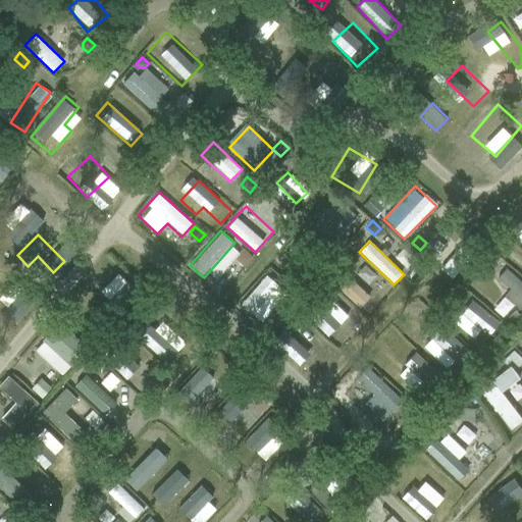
[(462,243),(439,266),(453,278),(475,254),(462,243)]
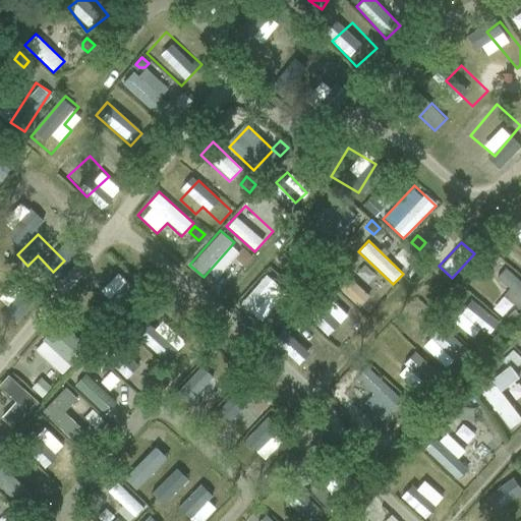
[(332,243),(324,252),(330,258),(338,249),(332,243)]
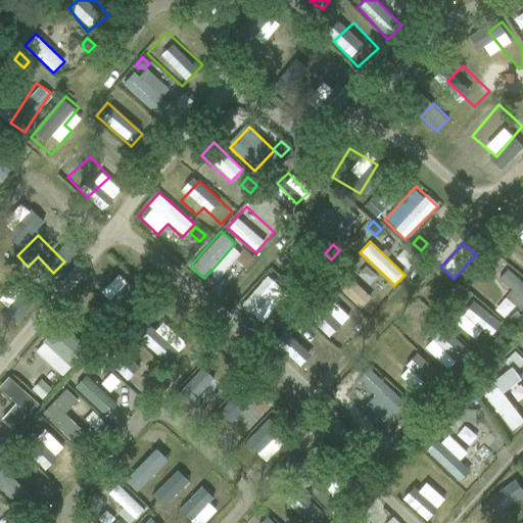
[(243,250),(238,256),(238,262),(244,267),(252,258),(243,250)]
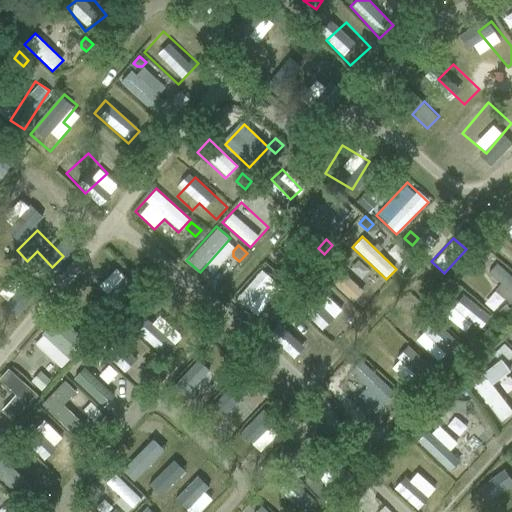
[(343,248),(338,254),(345,260),(350,255),(343,248)]
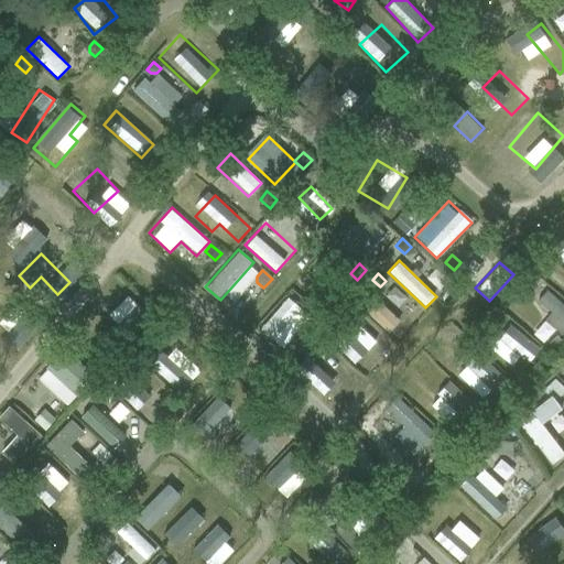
[(556,328),(563,334),(563,333),(563,303),(542,283),(532,294),(551,313),(533,332),(544,342),(556,328)]
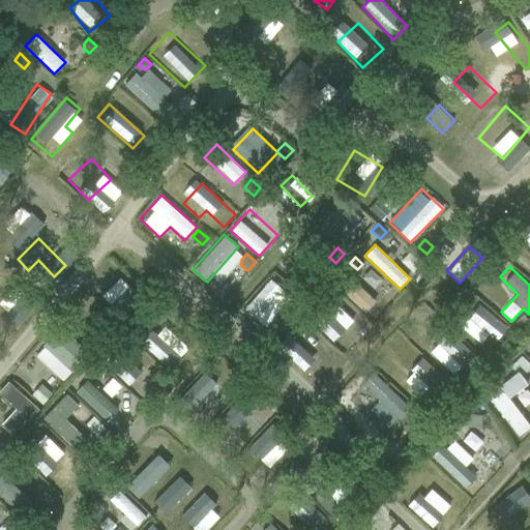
[(79,300),(101,315),(119,289),(95,274),(79,300)]
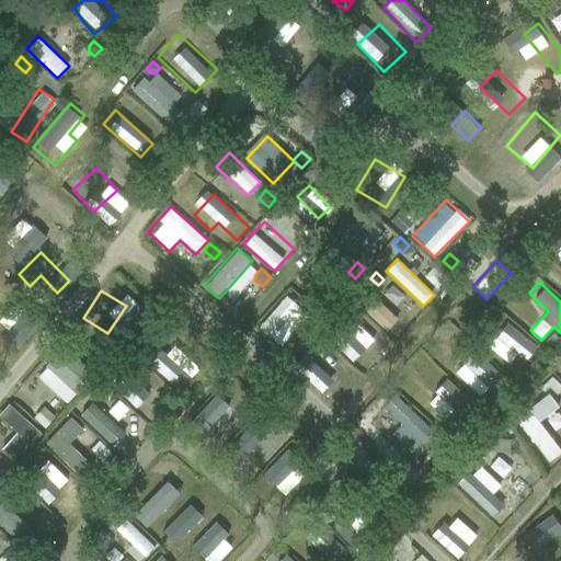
[(286,295),(256,327),(272,341),(302,309),(286,295)]
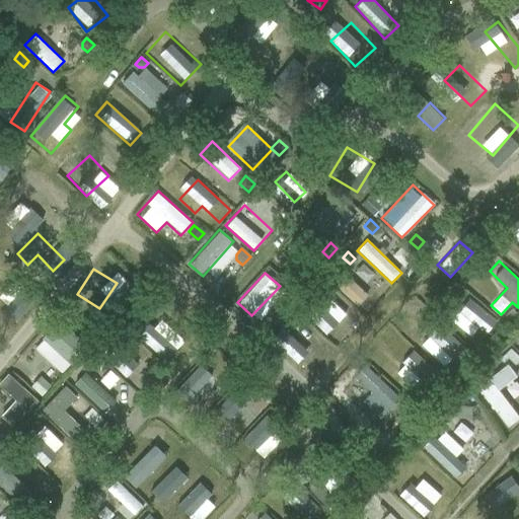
[(0,277),(0,293),(15,306),(23,295),(0,277)]
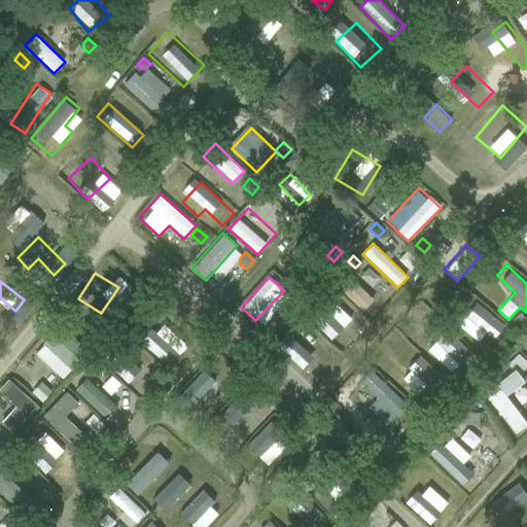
[(359,284),(347,296),(363,312),(375,300),(359,284)]
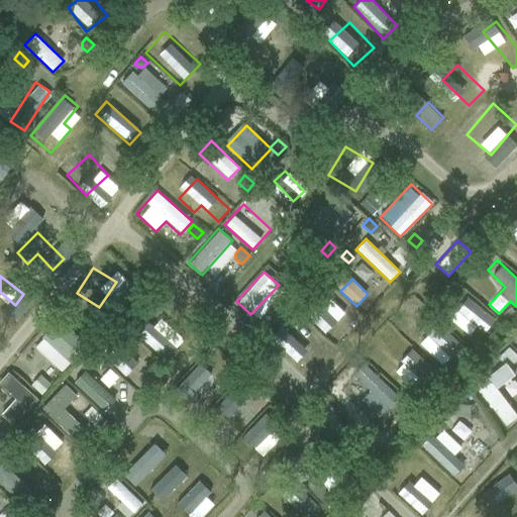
[(290,291),(282,299),(290,307),(298,299),(290,291)]
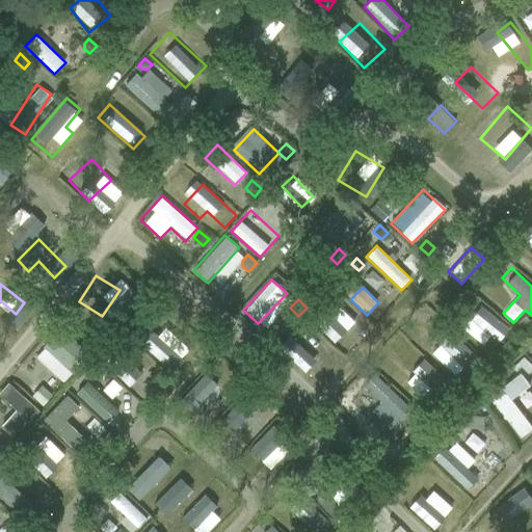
[(471,312),(496,339),(506,328),(481,302),(471,312)]
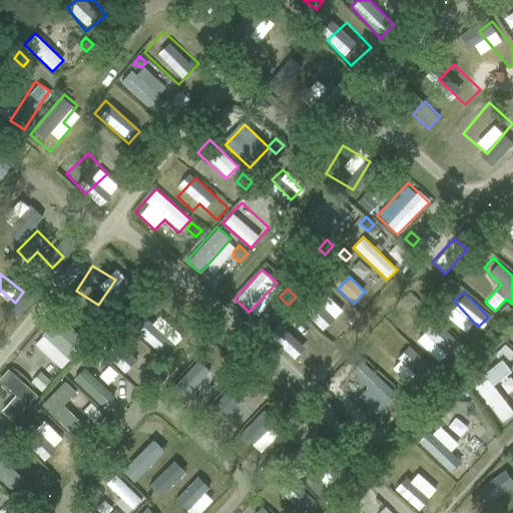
[(327,335),(338,325),(319,305),(308,315),(327,335)]
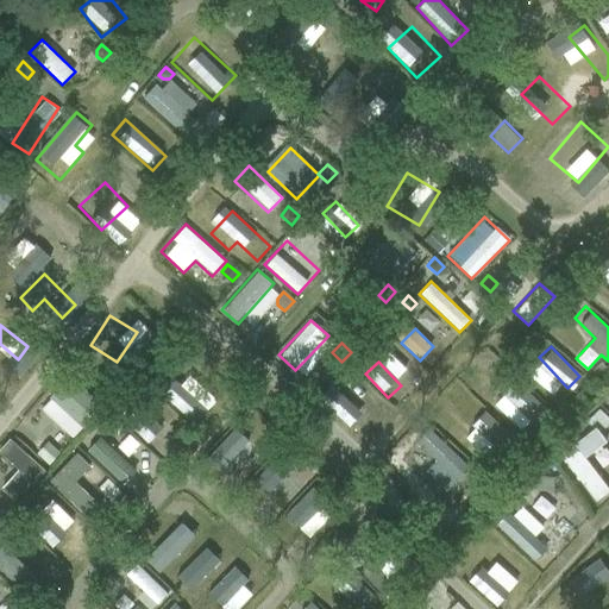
[(600,363),(592,371),(600,378),(608,371),(600,363)]
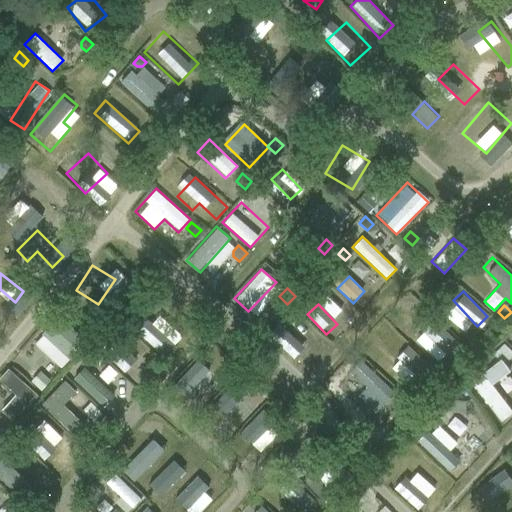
[(267,335),(287,352),(310,324),(290,308),(267,335)]
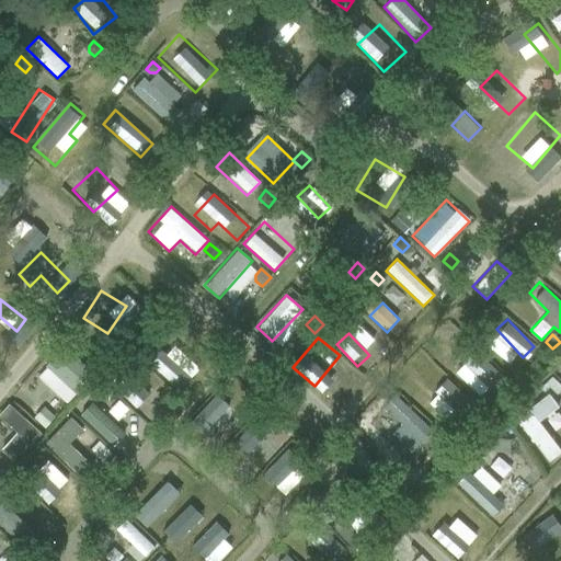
[(176,391),(198,369),(171,341),(149,363),(176,391)]
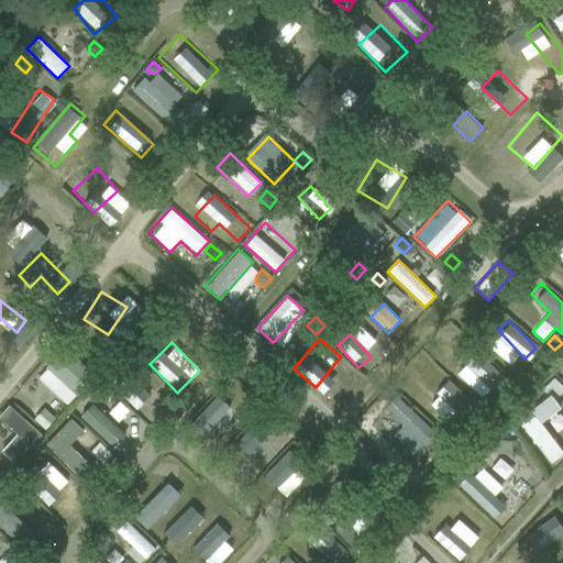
[(64,349),(46,368),(75,395),(94,376),(64,349)]
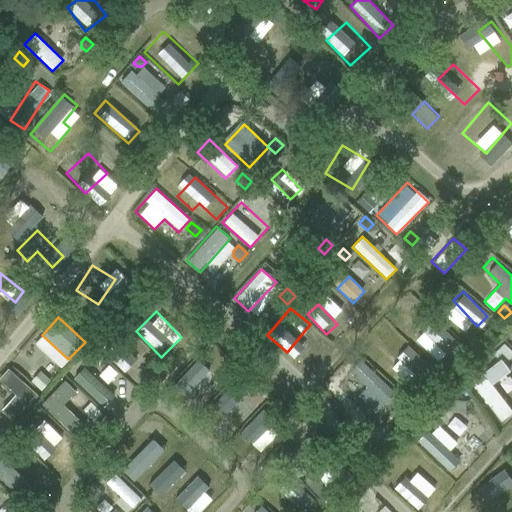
[(423,327),(450,359),(461,351),(434,318),(423,327)]
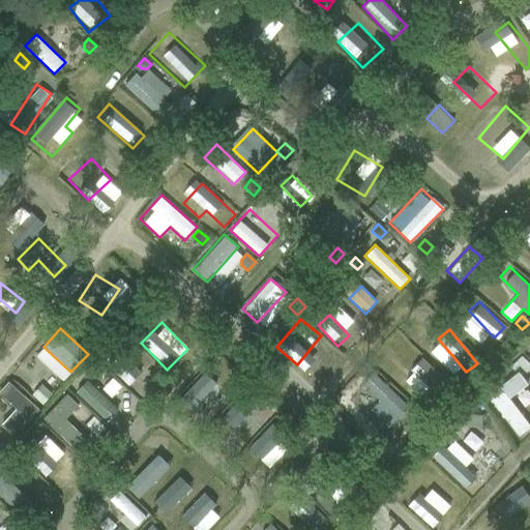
[(128,387),(148,367),(127,347),(108,367),(128,387)]
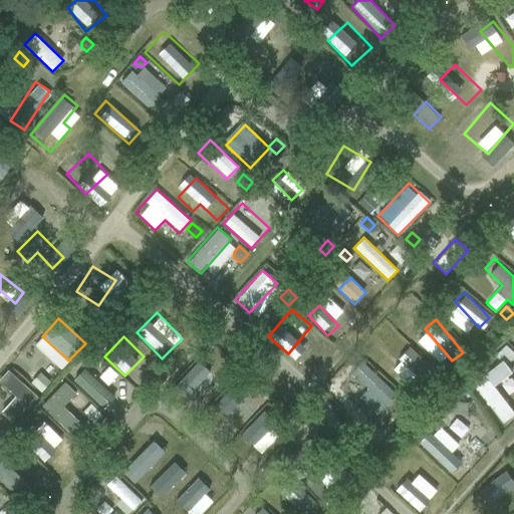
[(414,376),(426,364),(409,345),(396,357),(414,376)]
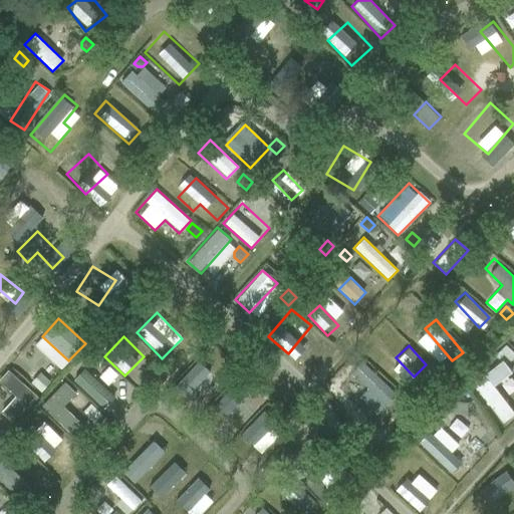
[(505,345),(494,355),(498,359),(502,355),(508,360),(513,354),(505,345)]
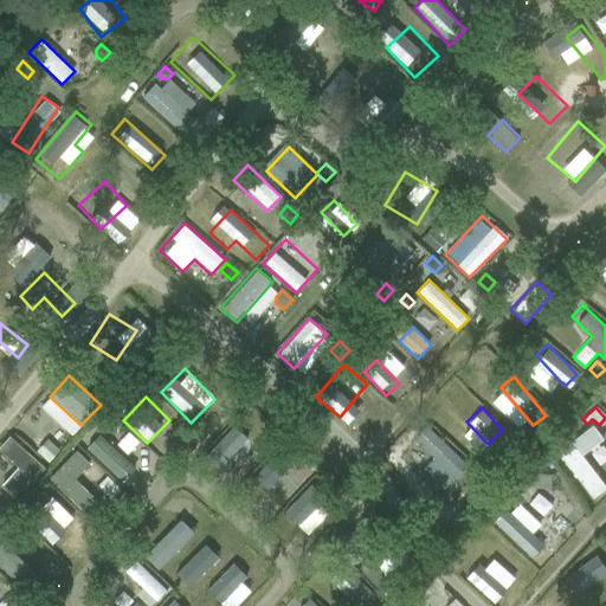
[(100,419),(98,430),(114,430),(114,420),(100,419)]
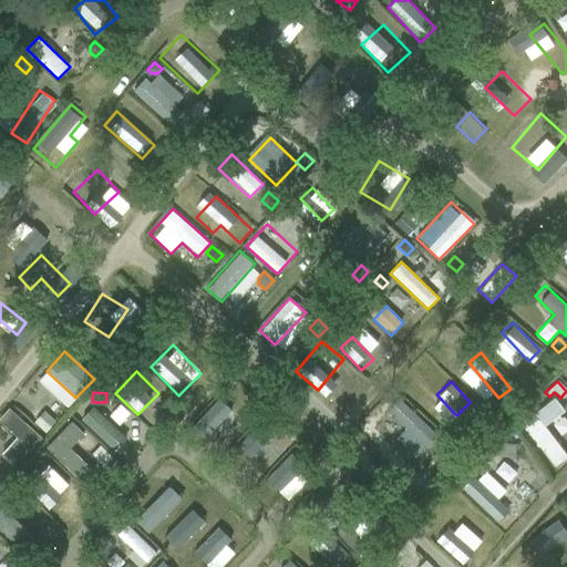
[(218,397),(191,425),(205,439),(232,410),(218,397)]
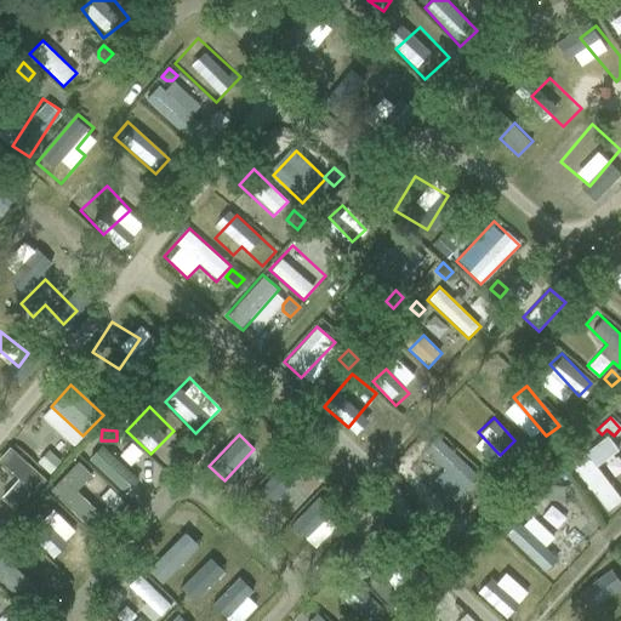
[(596,467),(617,451),(607,437),(585,453),(584,451),(569,462),(607,512),(620,501),(596,467)]
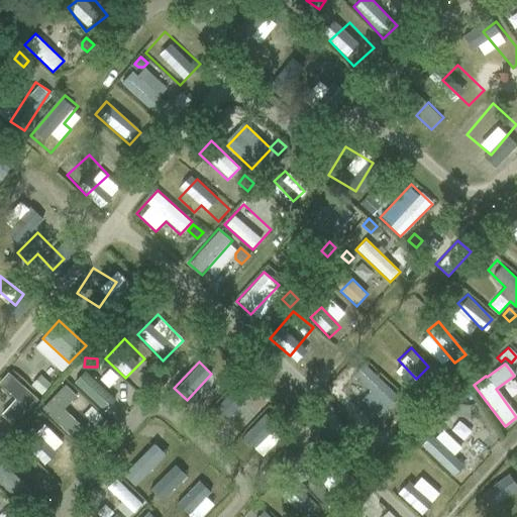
[(367,365),(345,384),(377,418),(399,398),(367,365)]
